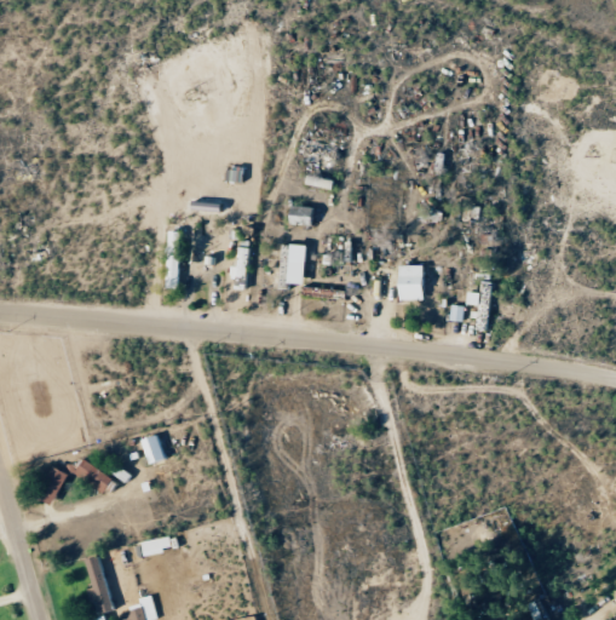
[(312,227),(312,207),(291,206),(291,225),(312,227)]
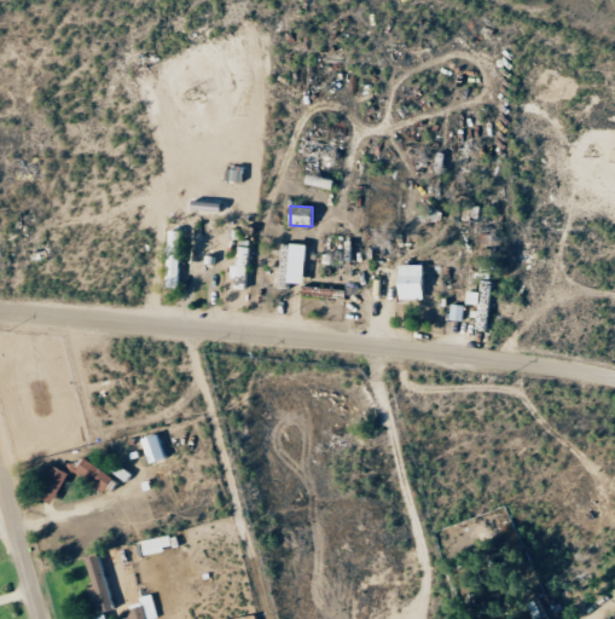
[(177,288),(179,231),(167,230),(166,288),(177,288)]
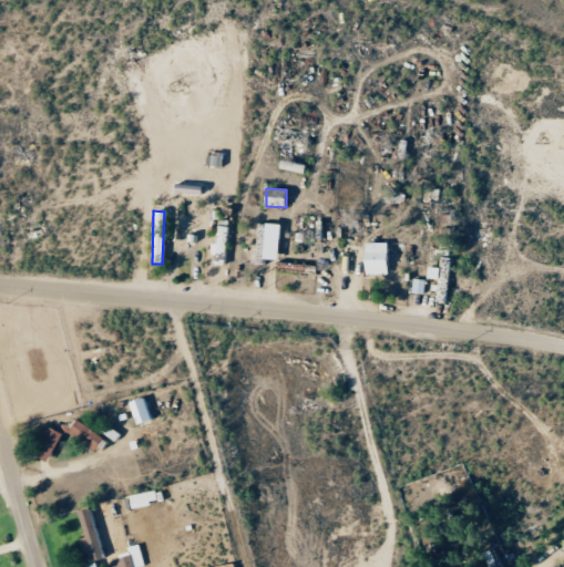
[(280,225),(258,223),(254,264),(264,265),(264,259),(277,260),(280,225)]
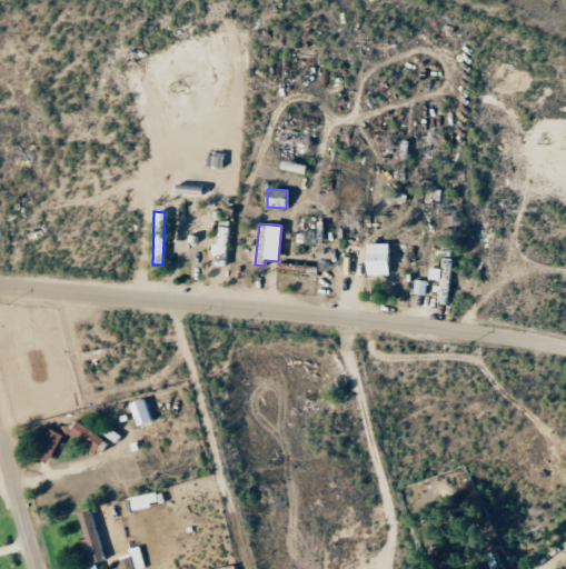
[(226,266),(227,227),(218,227),(217,245),(210,243),(210,255),(217,255),(217,265),(226,266)]
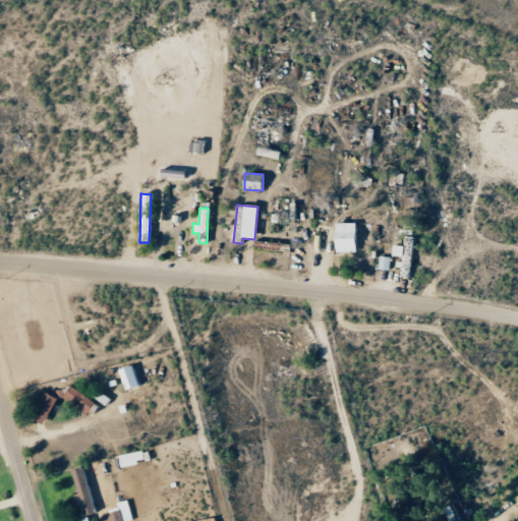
[(356,223),(336,223),(336,252),(355,252),(356,223)]
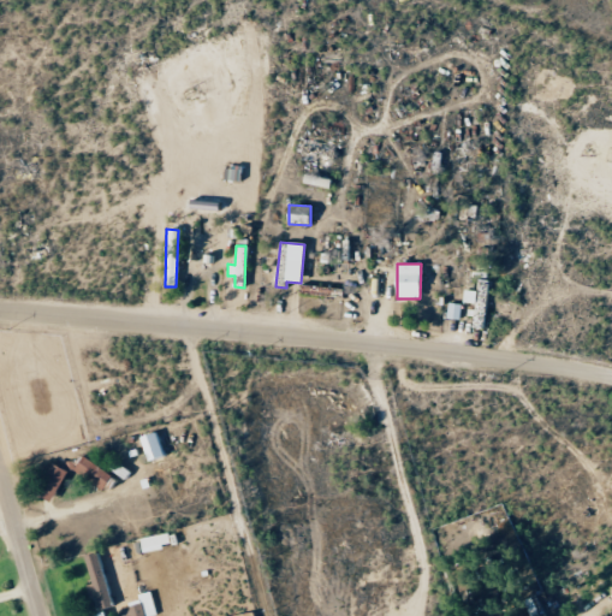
[(485,329),(487,279),(477,279),(476,290),(464,289),(463,304),(470,304),(469,329),(485,329)]
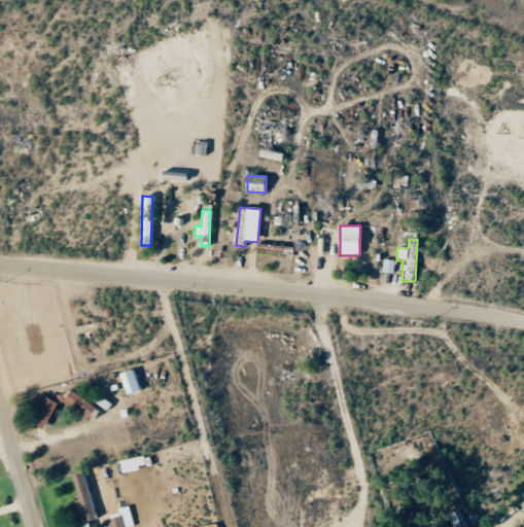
[(381,272),(391,273),(392,260),(383,258),(381,272)]
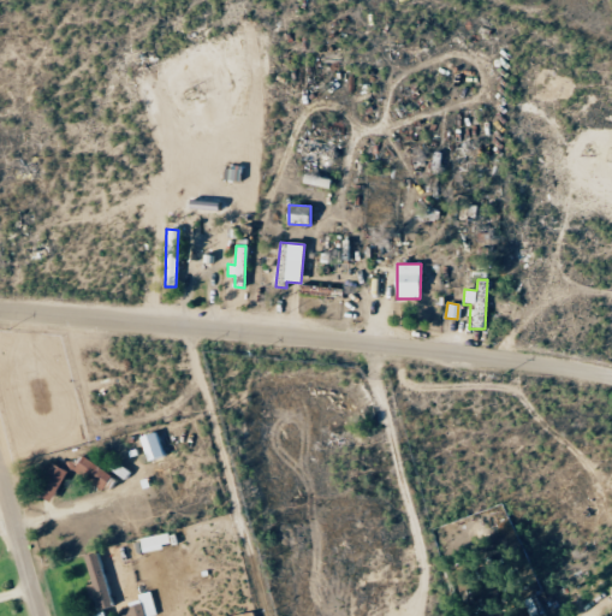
[(149,462),(164,456),(156,432),(140,438),(149,462)]
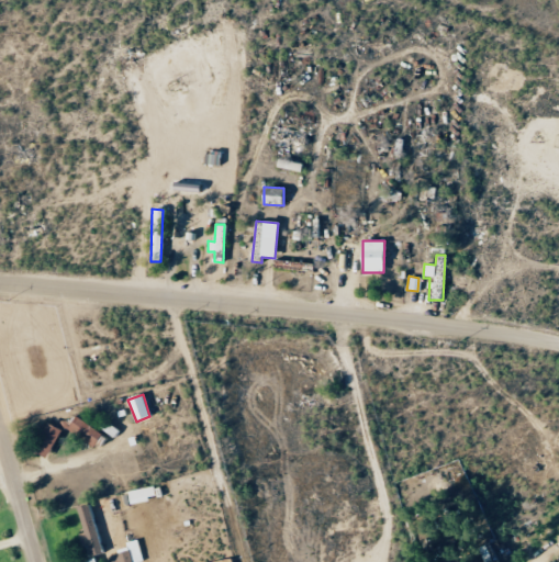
[(94,447),(103,434),(76,416),(67,429),(94,447)]
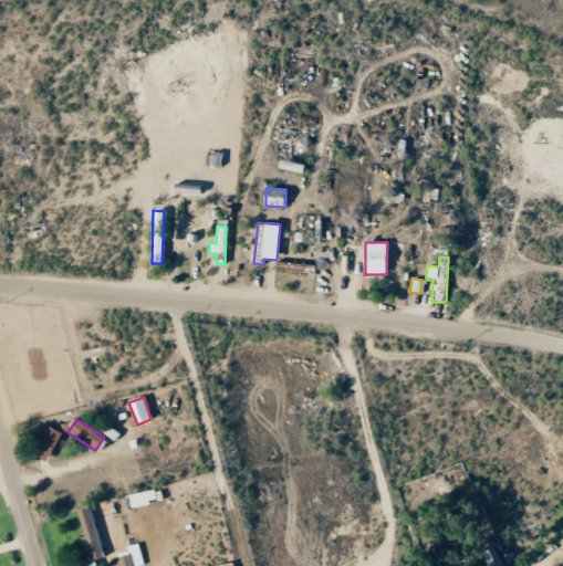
[(101,430),(112,441),(117,435),(106,425),(101,430)]
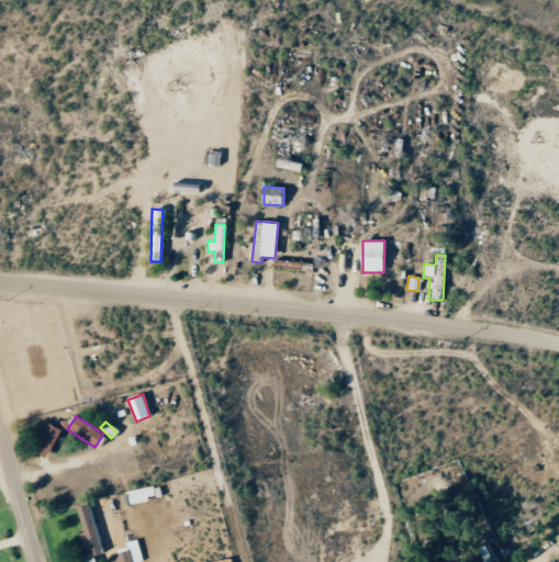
[(60,429),(46,423),(33,451),(47,458),(60,429)]
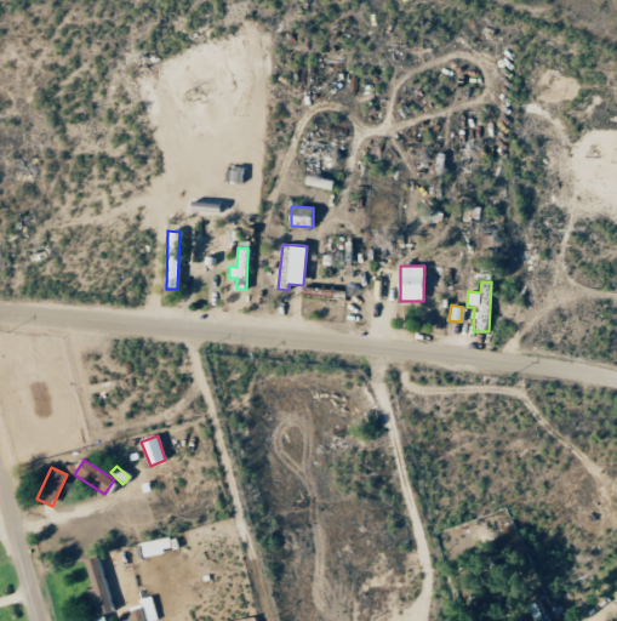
[(142,557),(171,551),(167,537),(140,542),(142,557)]
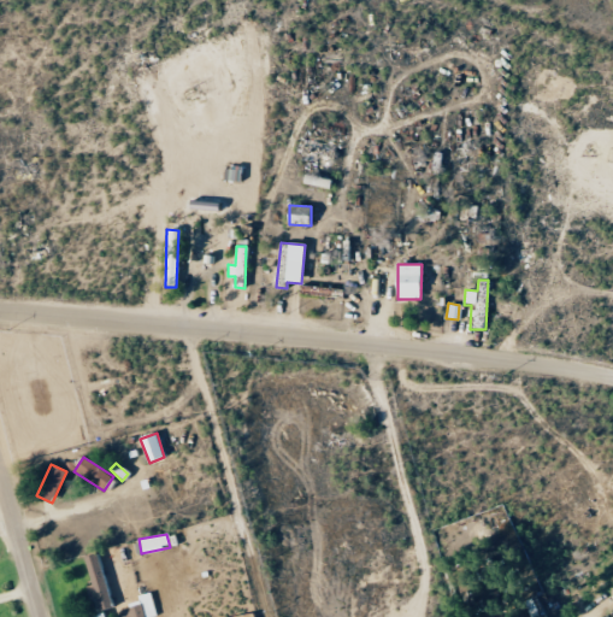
[(90,583),(86,586),(89,600),(96,598),(99,610),(111,607),(98,553),(84,557),(90,583)]
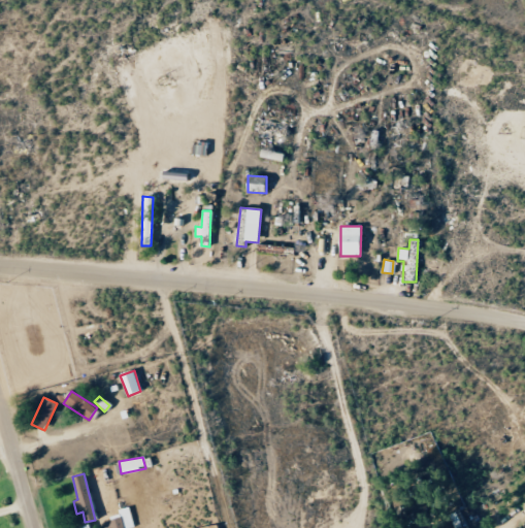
[(118,517),(102,519),(103,527),(131,527),(128,506),(117,508),(118,517)]
